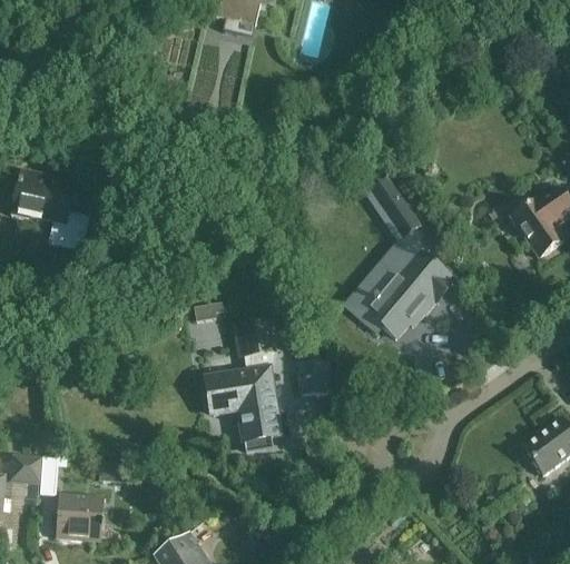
[(217,0),(214,16),(225,18),(223,30),(236,32),(239,21),(254,25),(259,2),(265,3),(269,2),(274,0),(217,0)]
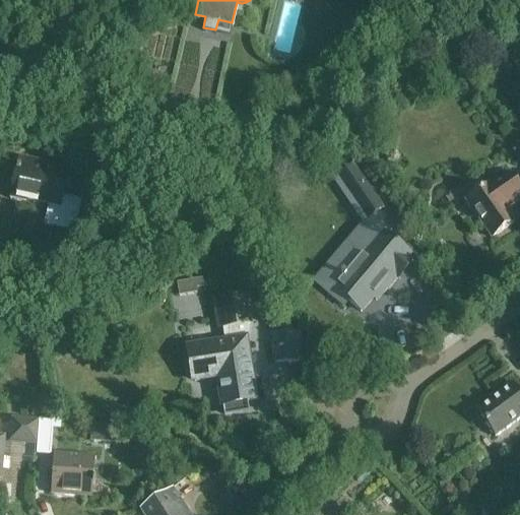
[(73,228),(80,196),(61,192),(67,165),(18,153),(9,194),(24,197),(25,195),(48,200),(43,221),(73,228)]
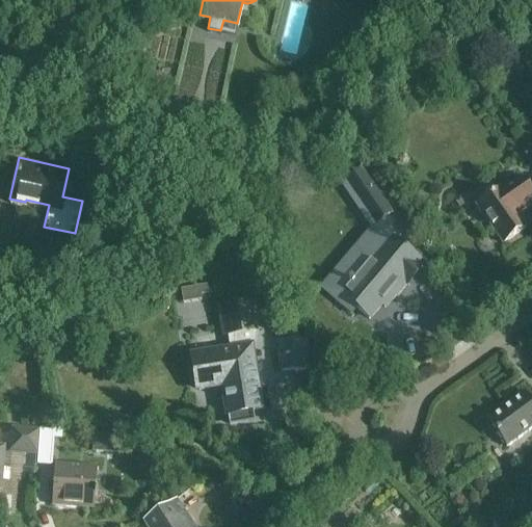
[(516,210),(531,199),(531,191),(519,173),(500,186),(499,185),(476,202),(502,239),(526,222),(516,210)]
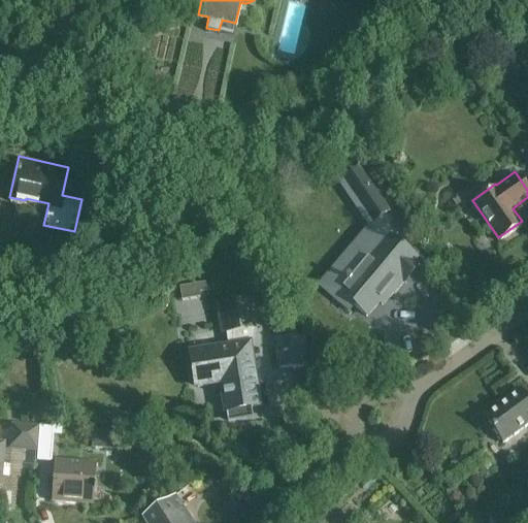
[(341,270),(326,289),(348,307),(353,301),(366,313),(384,290),(388,293),(417,258),(380,226),(352,258),(357,263),(347,274),(341,270)]
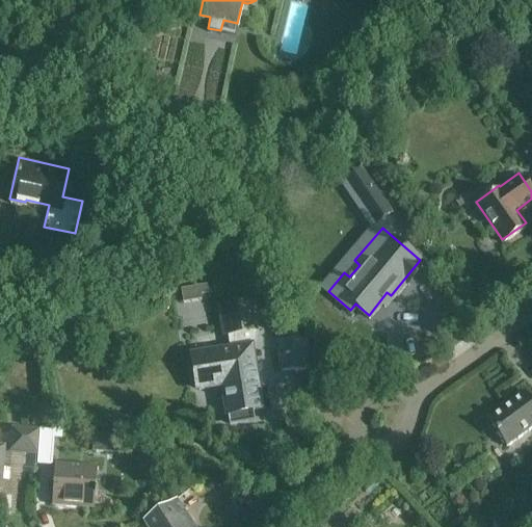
[(264,409),(254,344),(257,328),(256,325),(251,299),(221,305),(225,331),(227,331),(229,344),(189,350),(190,359),(186,360),(190,381),(193,380),(195,389),(220,386),(224,414),(228,414),(229,423),(255,419),(254,410),(264,409)]
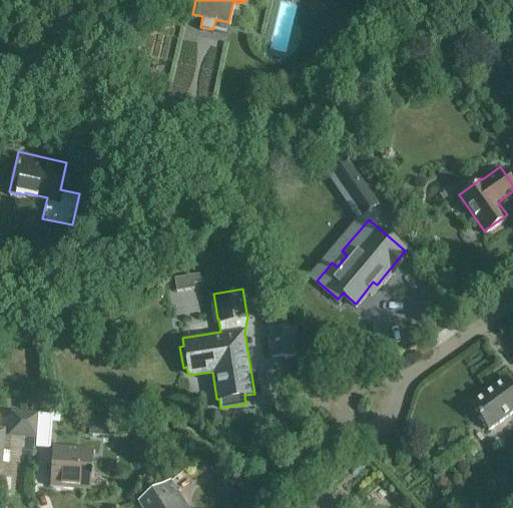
[(270,327),(271,354),(273,353),(282,352),(282,353),(284,353),(284,352),(294,352),(294,353),(295,353),(295,326),(270,327)]
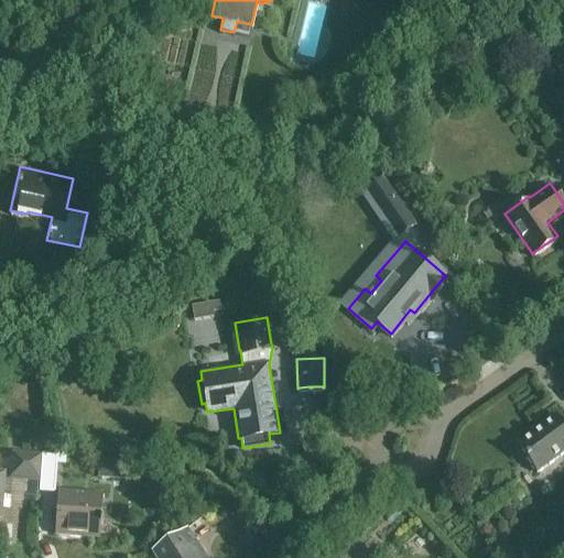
[(516,441),(535,469),(563,447),(563,423),(555,412),(516,441)]
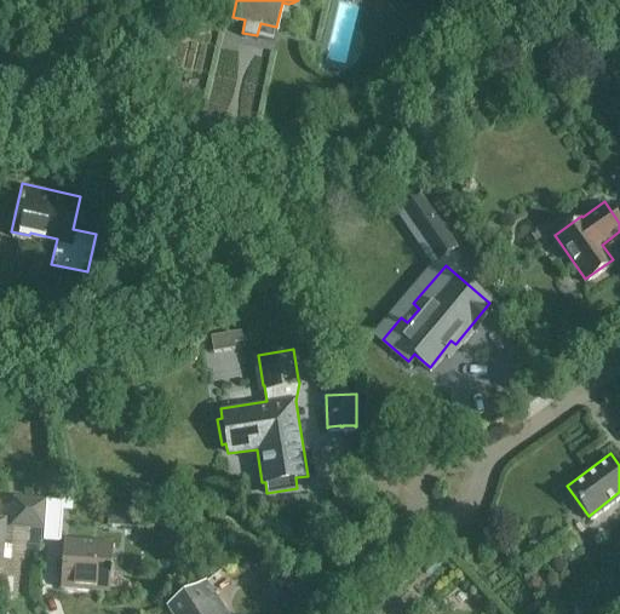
[(46,523),(49,498),(32,497),(32,495),(13,494),(12,521),(46,523)]
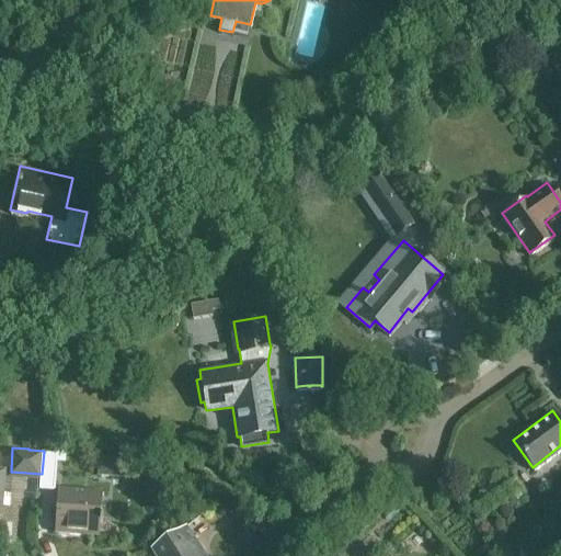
[(44,451),(42,474),(42,485),(55,486),(57,452),(44,451)]
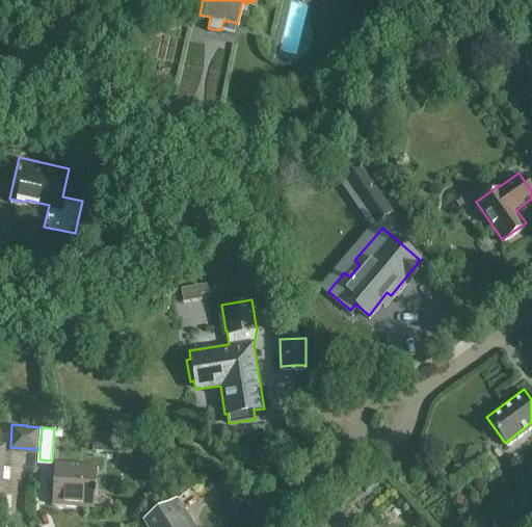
[(52,501),(94,503),(96,463),(55,459),(52,501)]
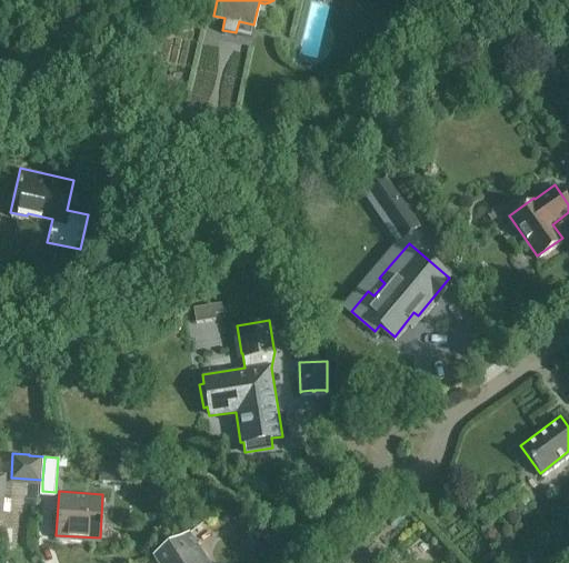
[(210,562),(191,530),(155,551),(161,562),(210,562)]
